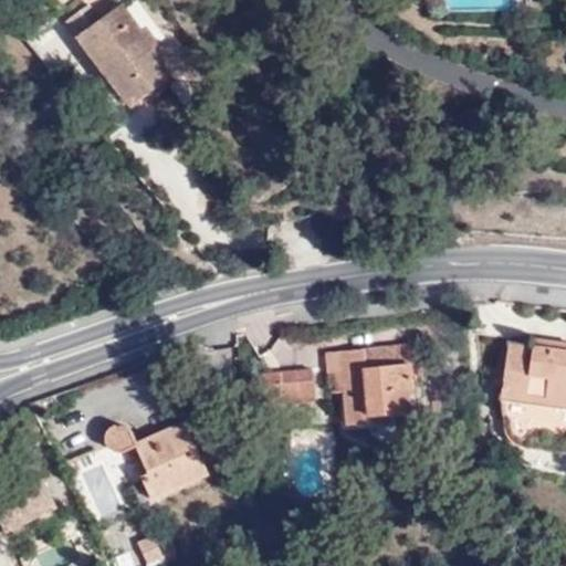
[(87,1),(69,14),(81,30),(76,32),(130,105),(166,79),(157,65),(163,60),(155,50),(163,45),(148,25),(142,31),(119,1),(98,16),(87,1)]
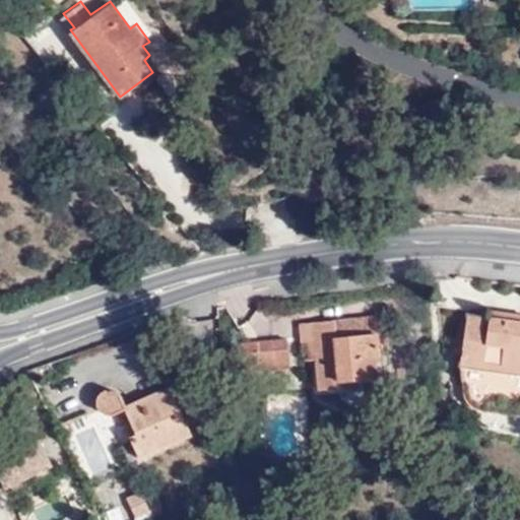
[(74,27),(63,13),(59,17),(68,31),(70,29),(74,27)]
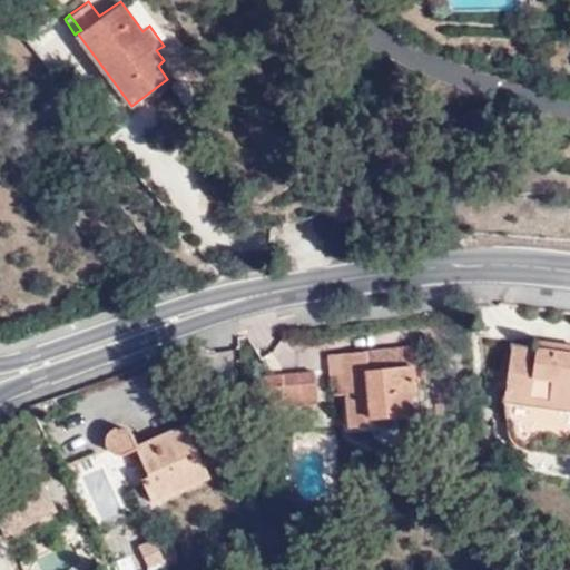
[(569,344),(536,340),(534,347),(510,344),(502,400),(569,406),(569,344)]
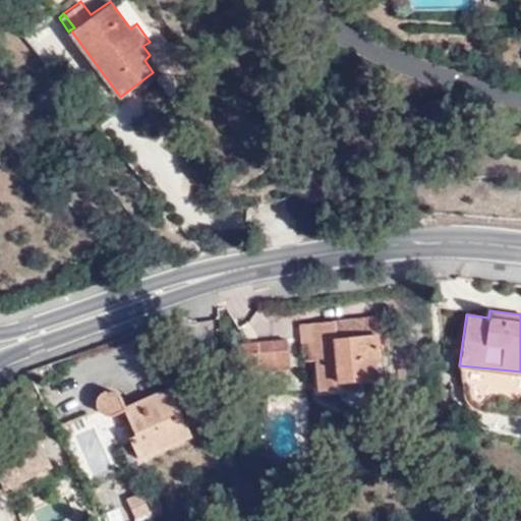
[(315,358),(315,360),(317,391),(340,389),(339,383),(380,380),(374,320),(312,325),(314,349),(320,349),(321,357),(315,358)]
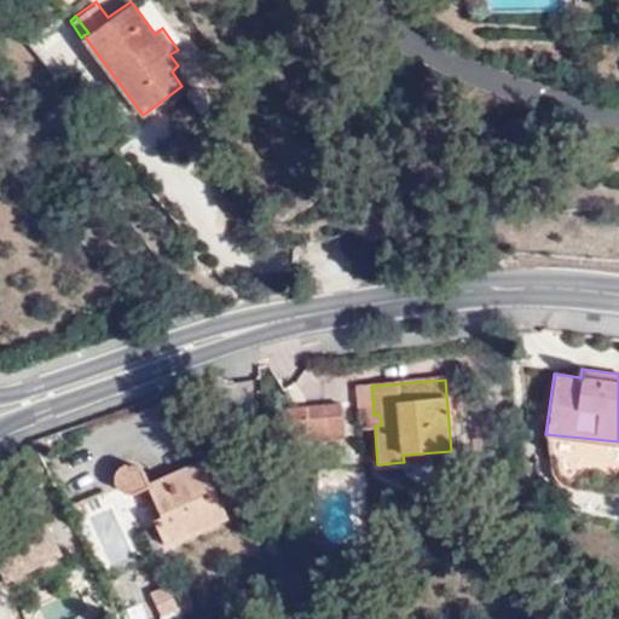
[(366,428),(375,428),(375,426),(381,424),(380,415),(374,415),(371,386),(356,387),(358,408),(365,408),(366,428)]
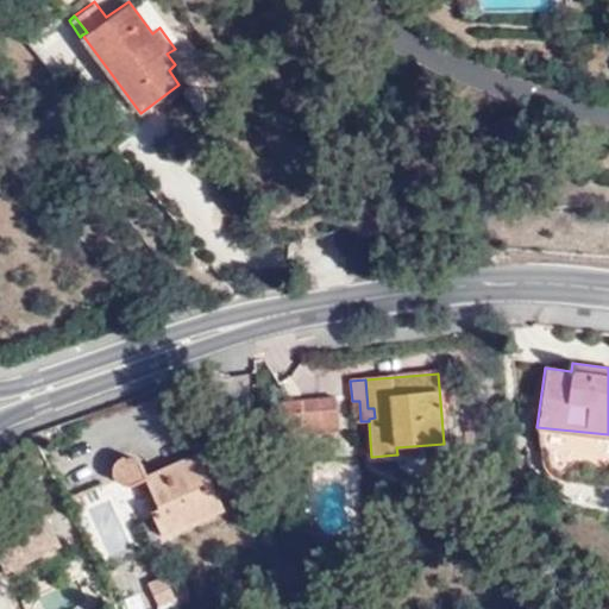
[(284,434),(338,429),(334,397),(282,402),(284,434)]
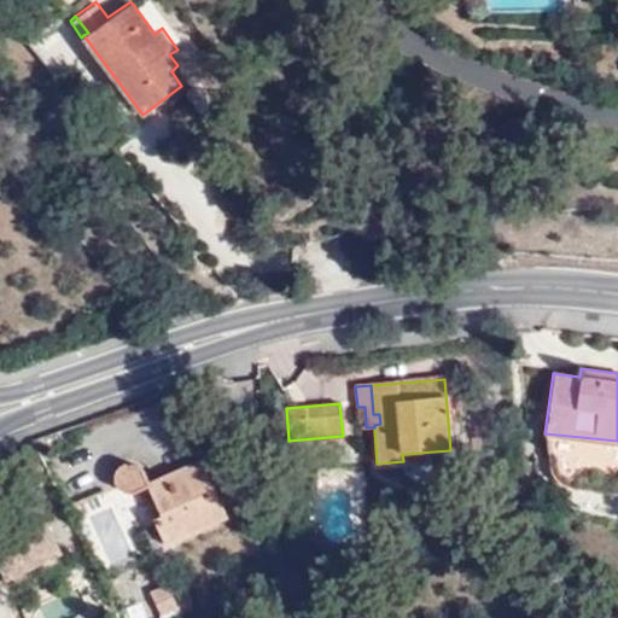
[(163,542),(225,513),(200,458),(151,481),(144,467),(136,462),(124,460),(116,464),(112,472),(114,484),(126,490),(139,490),(163,542)]
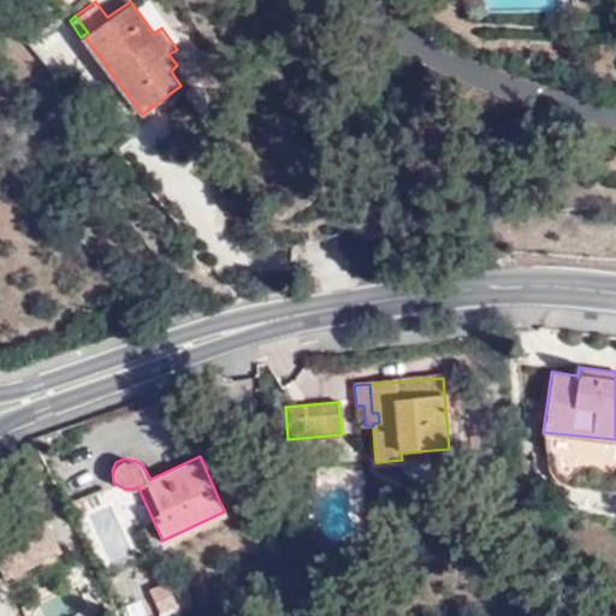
[(102,564),(128,555),(105,490),(78,498),(102,564)]
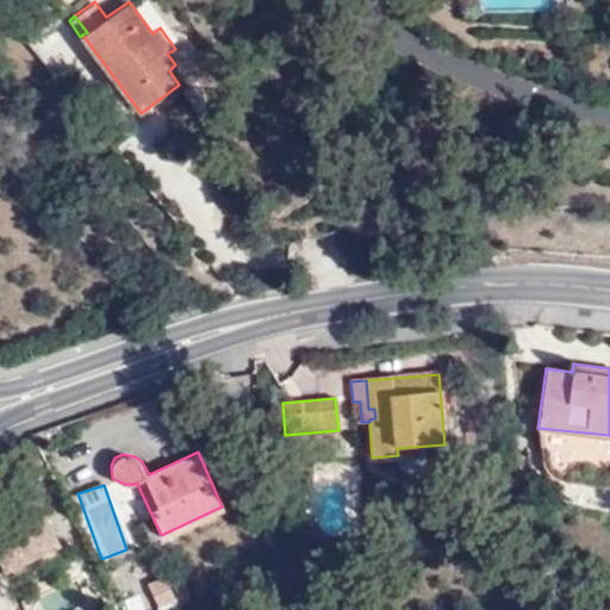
[(0,533),(0,556),(7,570),(62,540),(45,509),(0,533)]
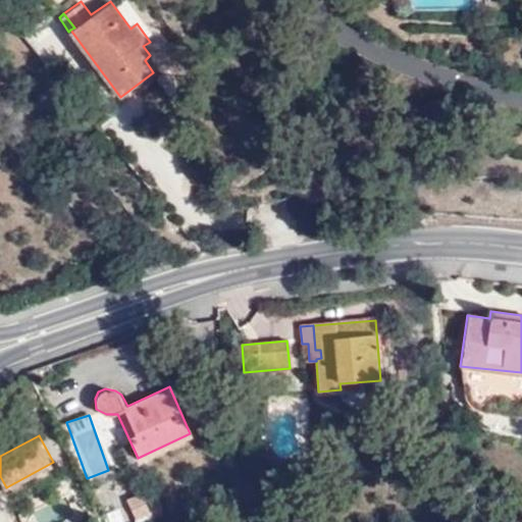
[(126,500),(136,521),(163,511),(153,487),(126,500)]
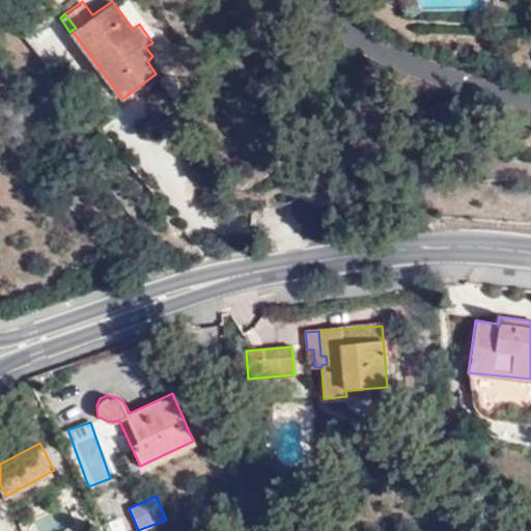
[(50,530),(68,523),(63,509),(45,518),(50,530)]
